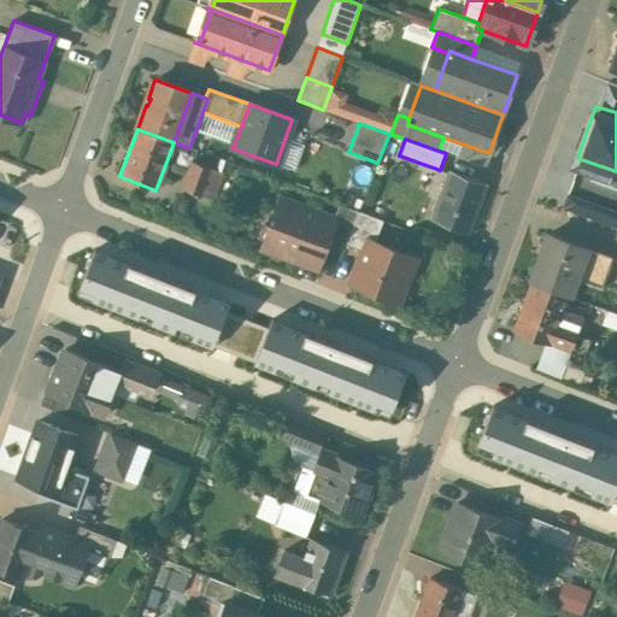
[(222,172),(192,162),(182,189),(212,200),(222,172)]
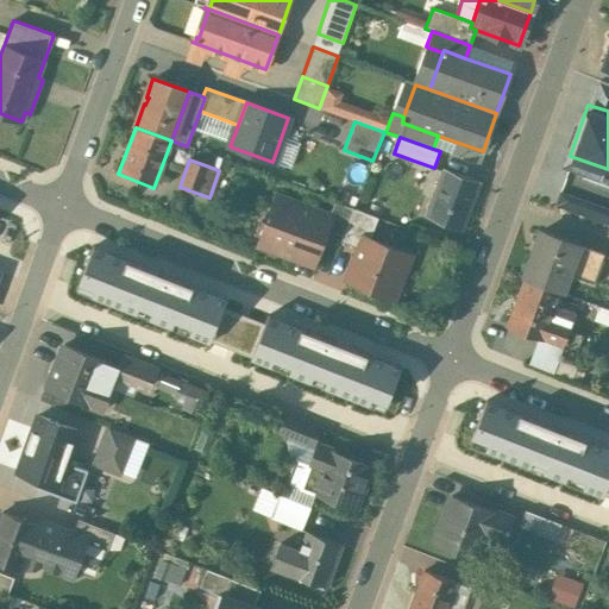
[(479,181),(444,168),(426,217),(462,230),(479,181)]
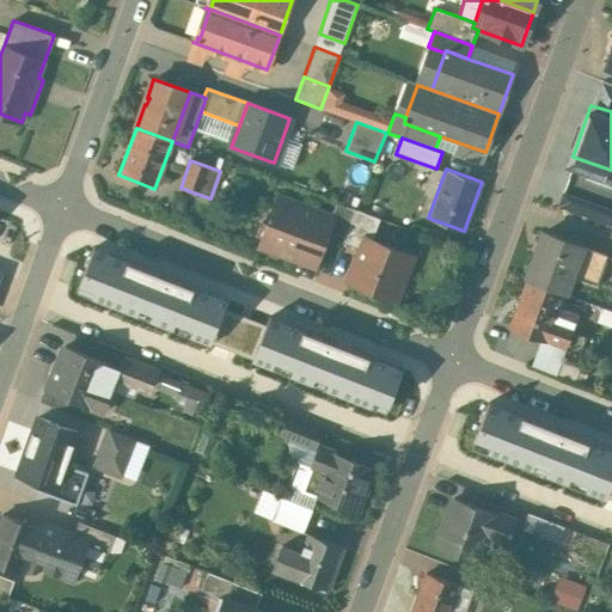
[(592,204),(565,195),(561,208),(587,216),(592,204)]
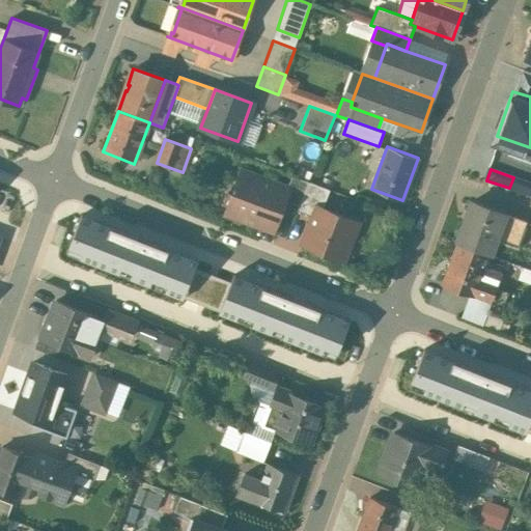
[(287,188),(242,170),(225,214),(272,231),(284,199),(288,188),(287,188)]
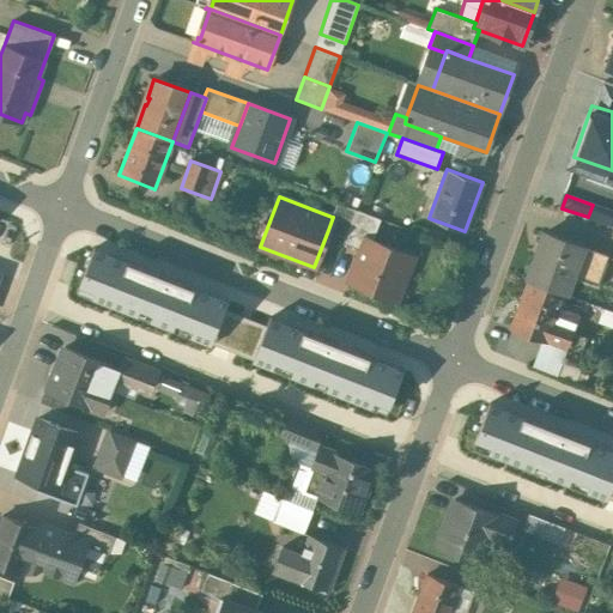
[(357,210),(338,202),(332,217),(333,217),(328,230),(346,237),(357,210)]
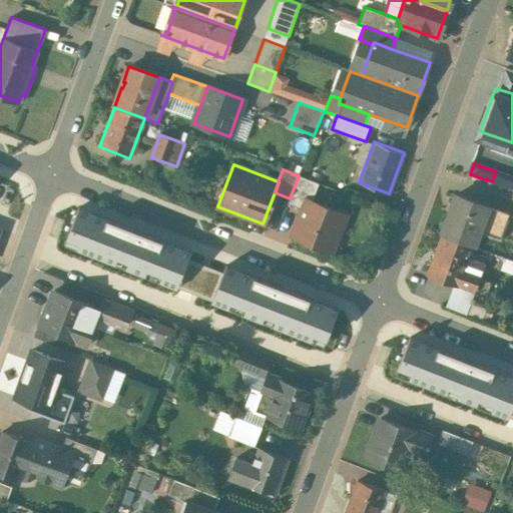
[(319,183),(299,175),(290,198),(288,203),(303,209),(307,198),(312,200),(319,183)]
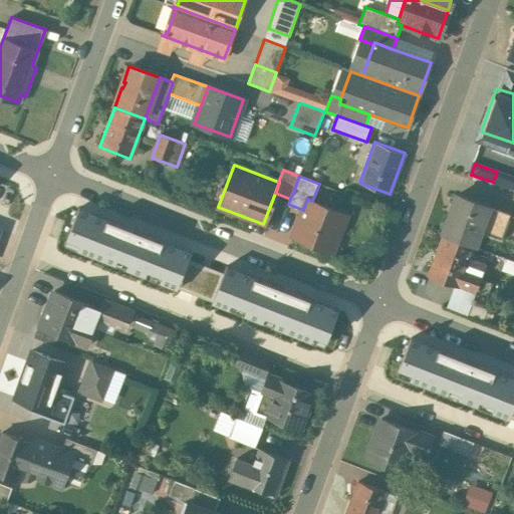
[(510,214),(458,194),(443,235),(473,246),(474,246),(479,232),(501,240),(510,214)]
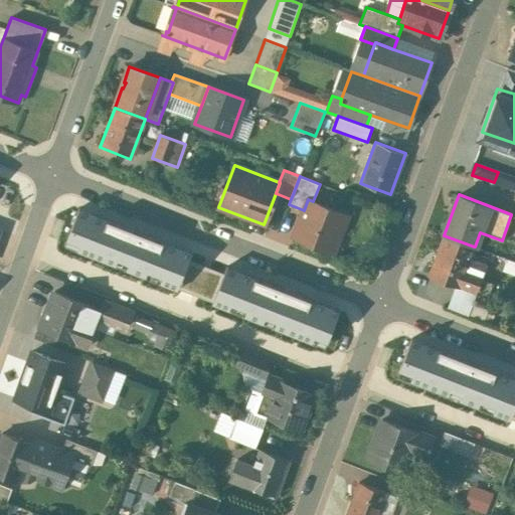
[(313,201),(308,199),(304,210),(293,236),(333,251),(347,214),(313,201)]
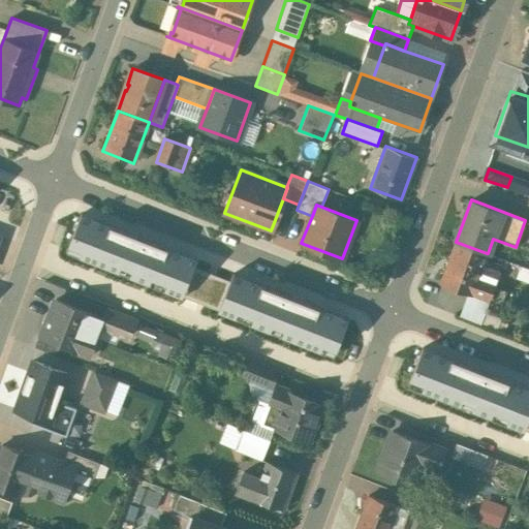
[(137,237),(88,217),(74,253),(124,273),(137,237)]
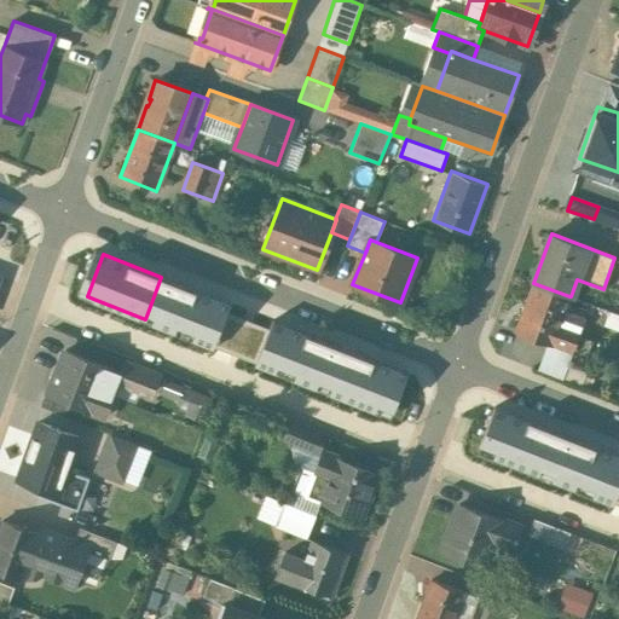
[(220,300),(161,277),(145,319),(203,342),(217,307),(220,300)]
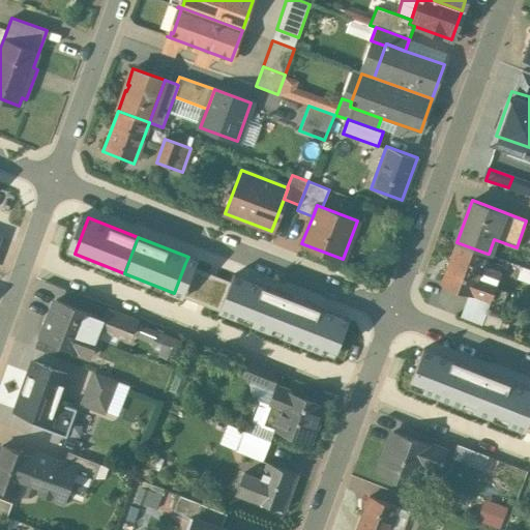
[(496,285),(478,278),(483,265),(488,254),(457,242),(441,284),(472,295),(473,295),(490,301),(496,285)]
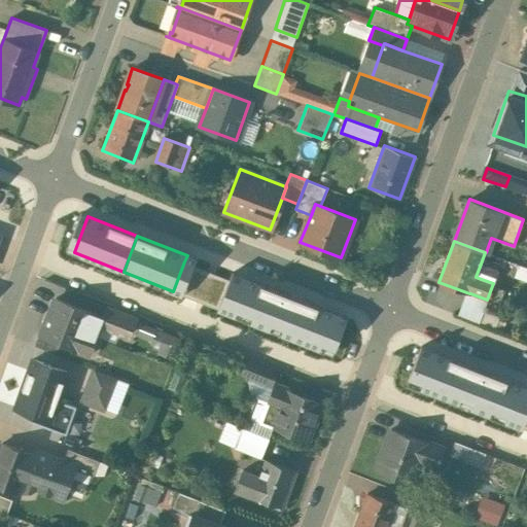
[(208,271),(184,261),(173,291),(197,301),(208,271)]
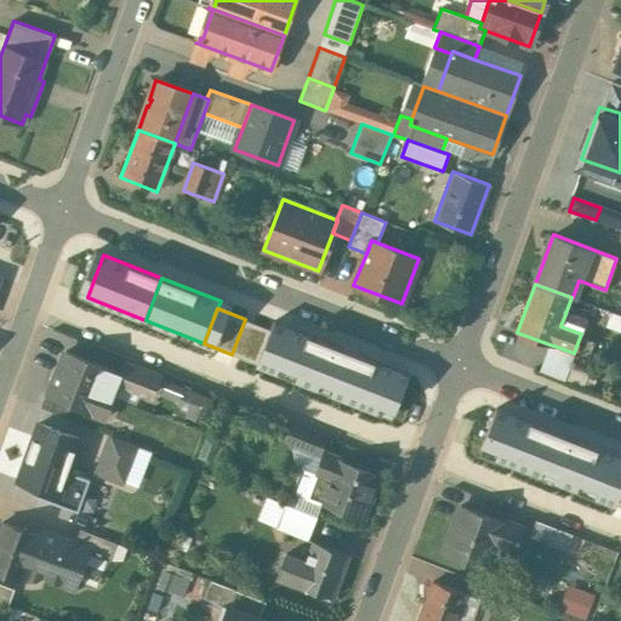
[(567,311),(560,326),(581,334),(587,319),(567,311)]
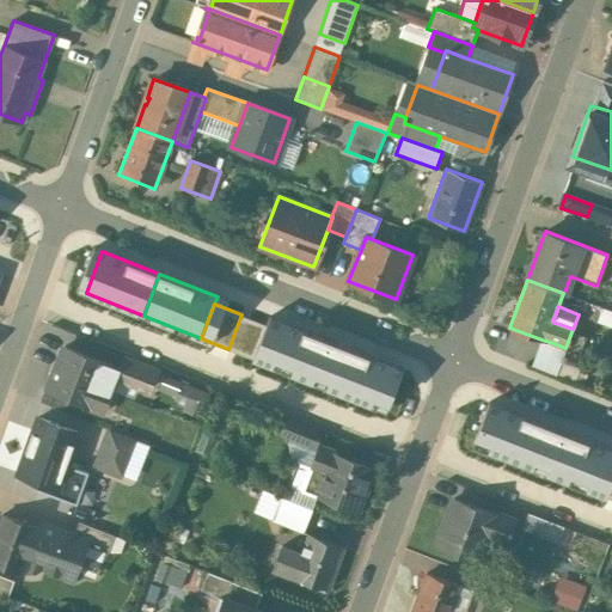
[(276,329),(249,318),(236,352),(263,362),(276,329)]
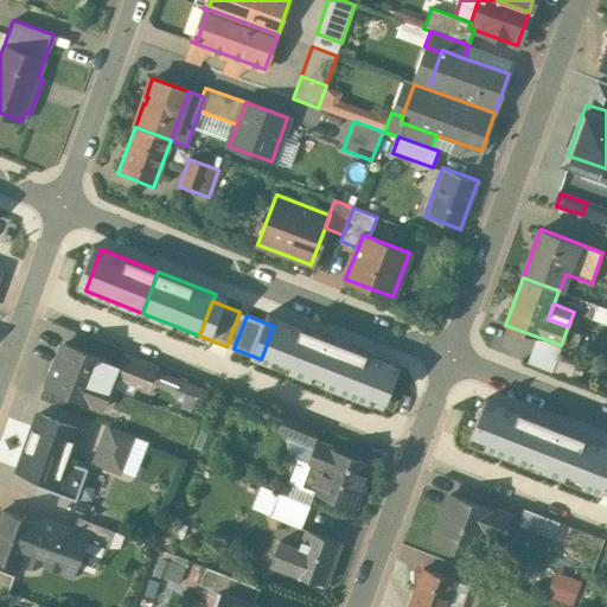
[(334,340),(278,318),(274,326),(261,359),(318,382),(334,340)]
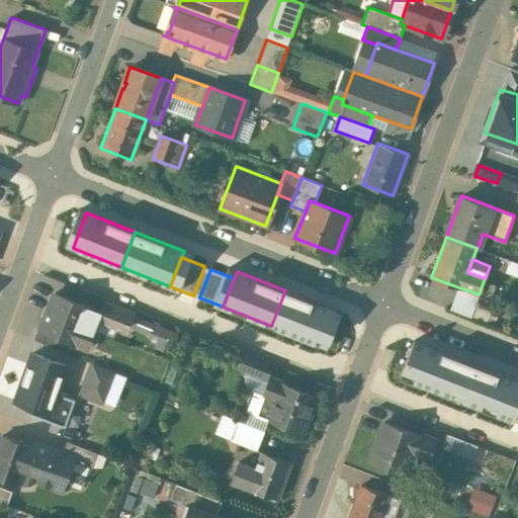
[(285,290),(271,326),(321,345),(334,310),(285,290)]
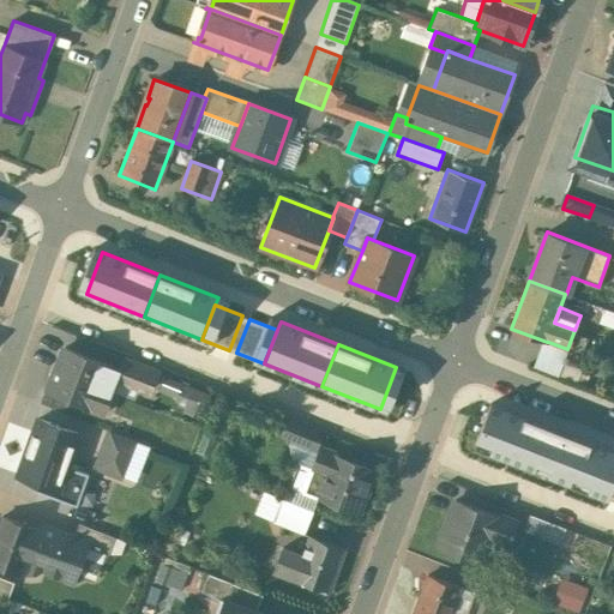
[(107,365),(65,347),(47,391),(70,399),(104,413),(114,390),(98,385),(107,365)]
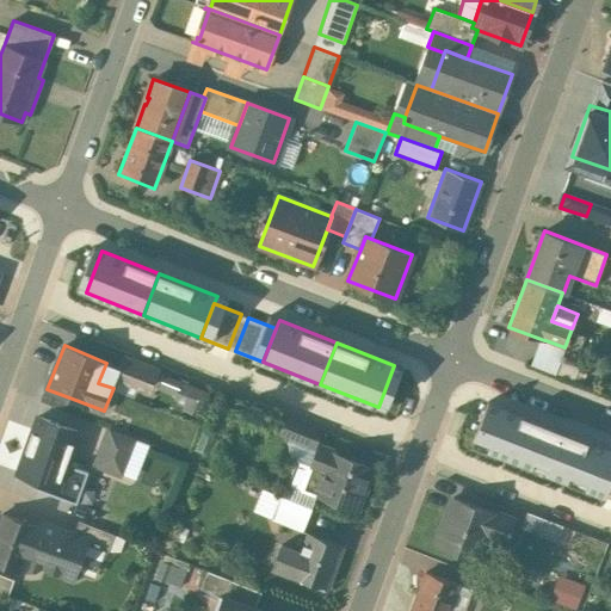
[(155,365),(124,353),(117,370),(148,382),(155,365)]
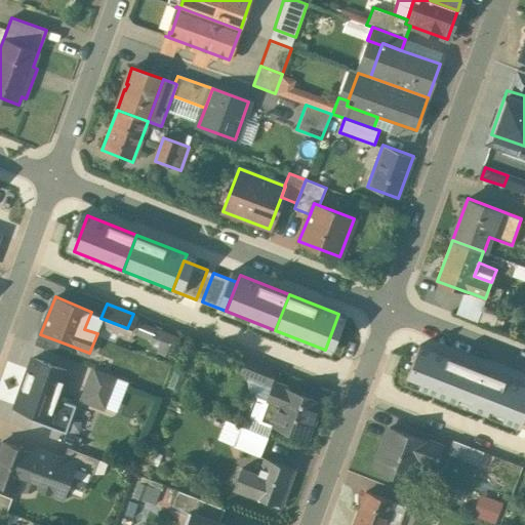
[(143,315),(134,332),(162,345),(165,339),(175,344),(180,332),(143,315)]
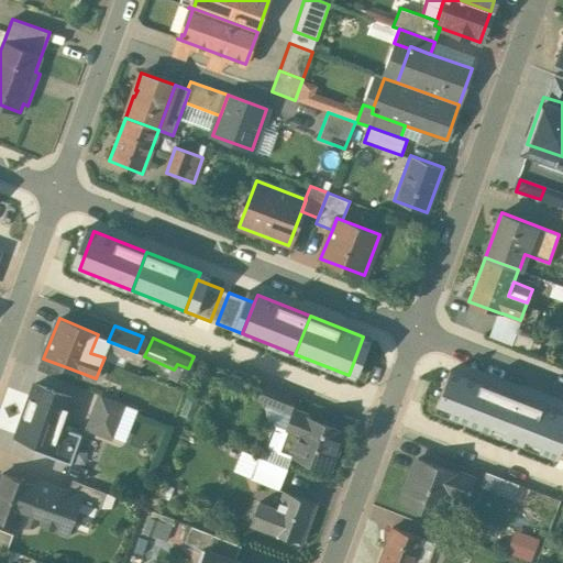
[(43,359),(41,357),(35,370),(58,378),(64,366),(43,359)]
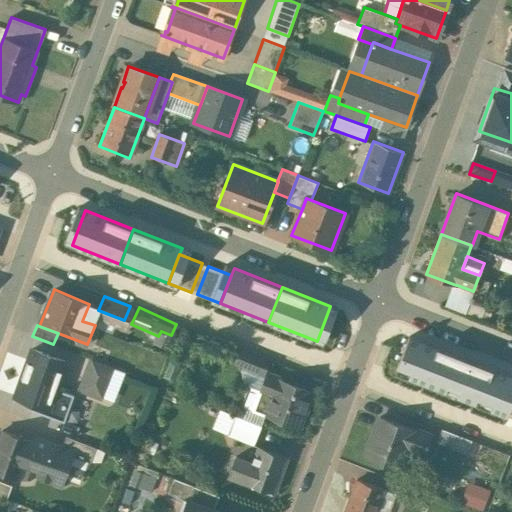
[(461,357),(412,338),(398,373),(447,392),(461,357)]
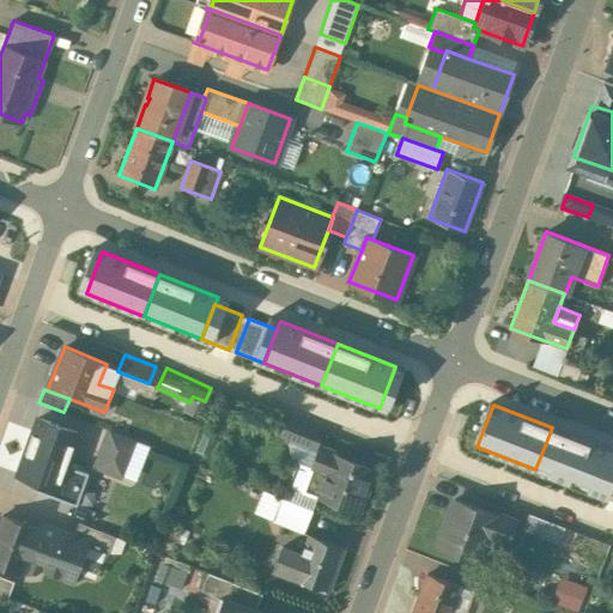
[(78,432),(37,418),(17,473),(37,480),(59,487),(67,465),(78,432)]
